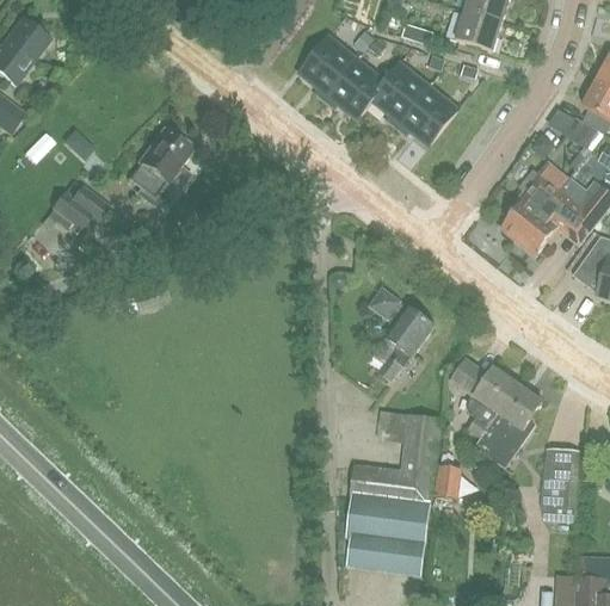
[(388,0),(387,7),(399,11),(401,0),(388,0)]
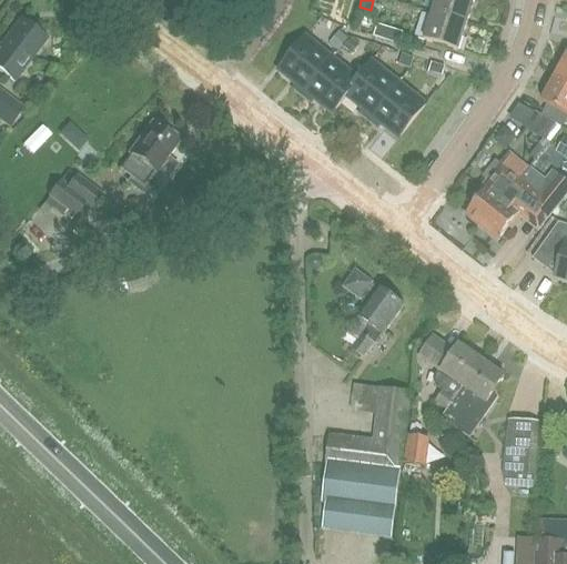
[(436,0),(433,10),(467,20),(473,0),(436,0)]
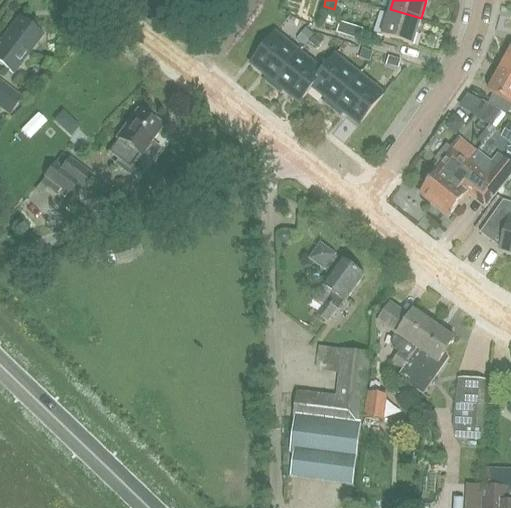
[(413,43),(421,18),(390,9),(383,34),(413,43)]
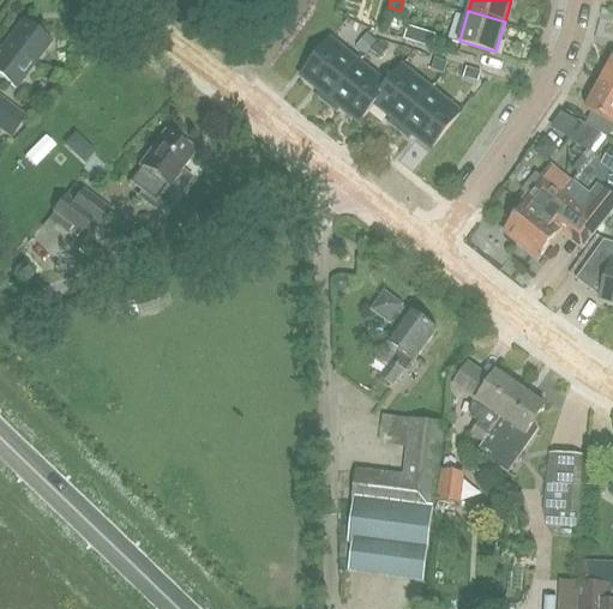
[(0,74),(13,85),(48,40),(20,18),(0,46),(0,74)]
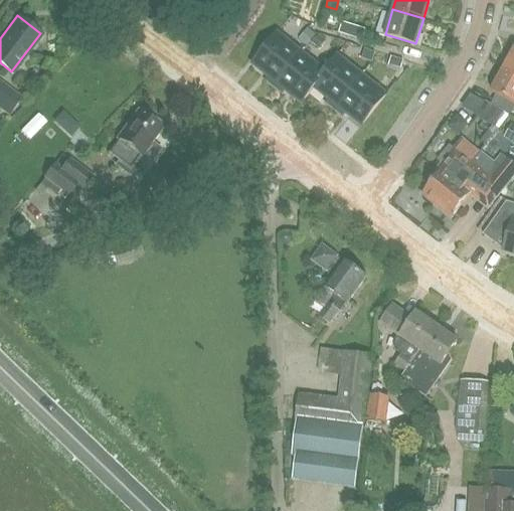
[(365,26),(341,19),(338,30),(361,38),(365,26)]
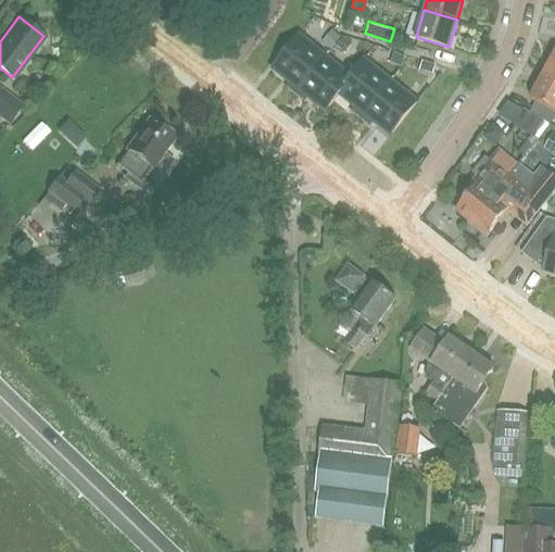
[(294,90),(324,53),(299,33),(272,65),(288,78),(285,83),(294,90)]
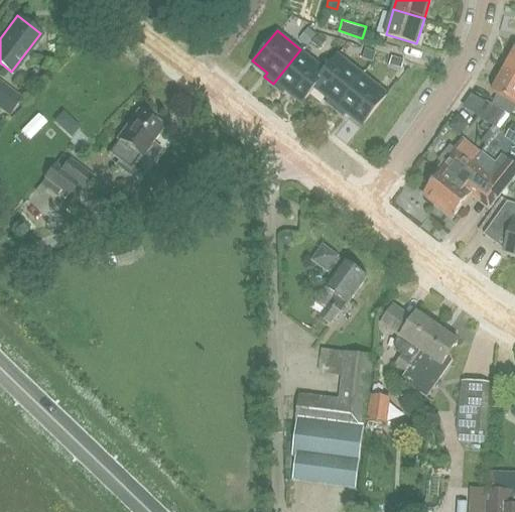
[(514,73),(514,45),(503,66),(514,73)]
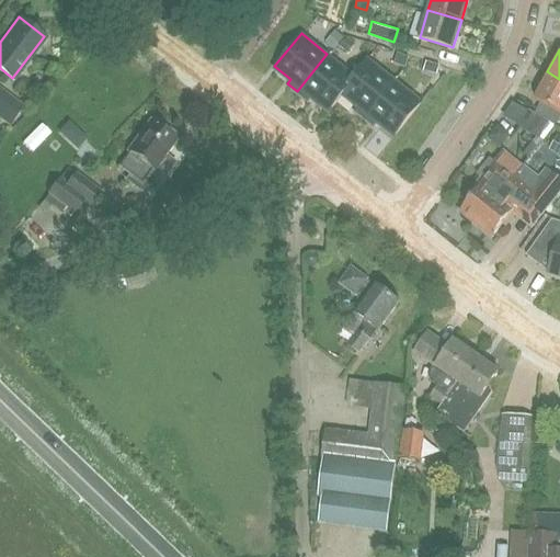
[(354,76),(353,75),(327,54),(297,91),(307,99),(310,94),(328,109),(342,92),(354,76)]
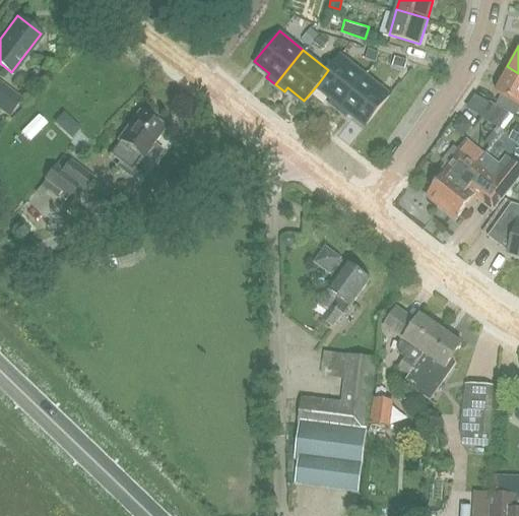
[(337,108),(365,73),(339,54),(327,69),(328,70),(317,85),(331,97),(328,101),(337,108)]
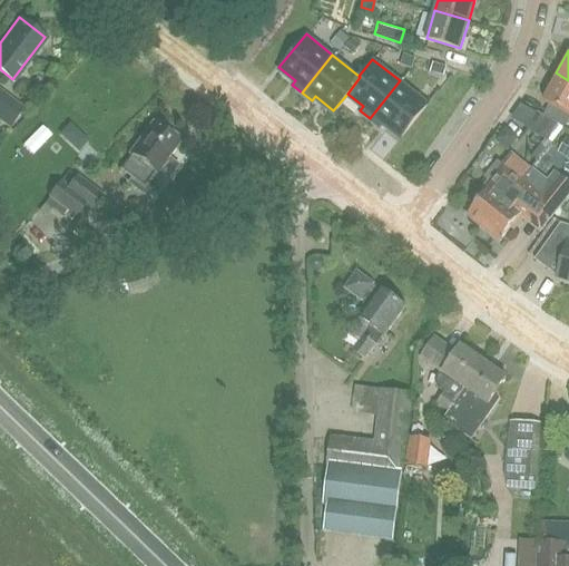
[(568,80),(556,72),(541,98),(568,114),(568,80)]
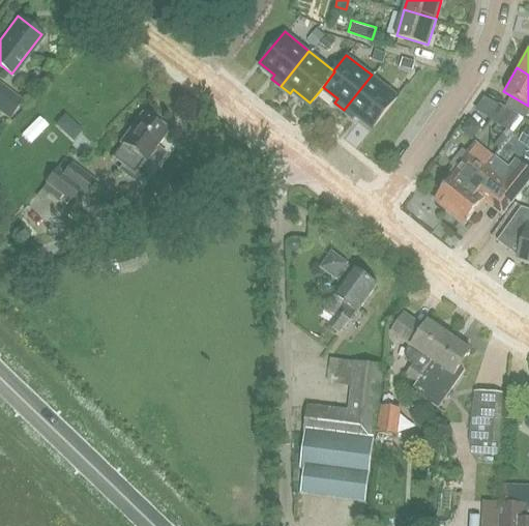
[(372,75),(344,110),(353,117),(356,113),(372,125),(398,94),(372,75)]
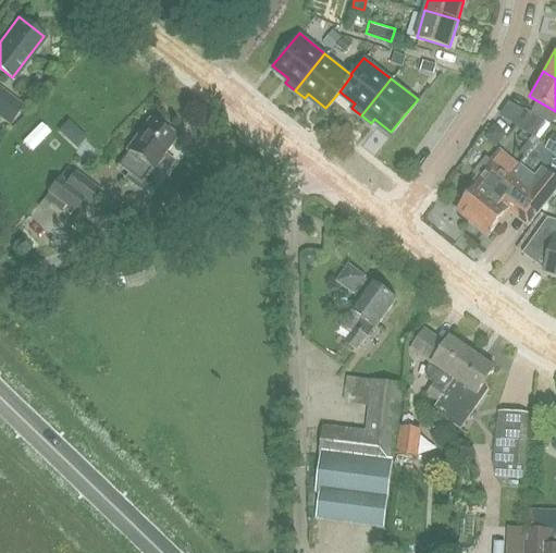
[(0,117),(9,124),(17,109),(22,100),(0,84),(0,117)]
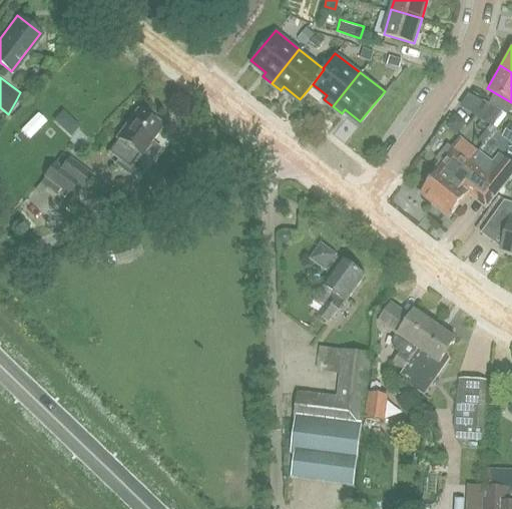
[(492,124),(501,109),(482,97),(473,113),(492,124)]
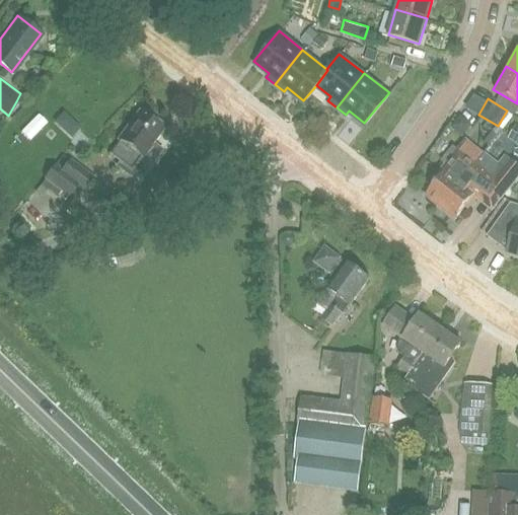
[(151,120),(152,115),(145,109),(141,112),(139,111),(118,139),(106,152),(118,160),(115,164),(129,174),(152,143),(150,141),(160,127),(151,120)]
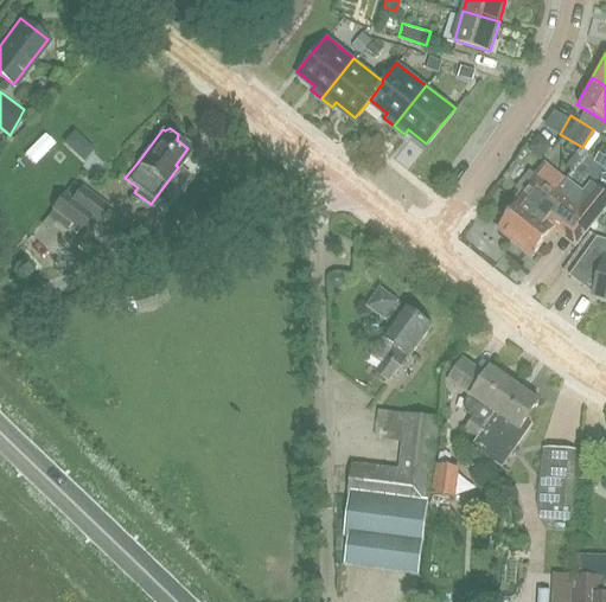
[(516,193),(505,207),(508,209),(495,224),(512,238),(565,174),(550,164),(541,175),(534,170),(516,193)]
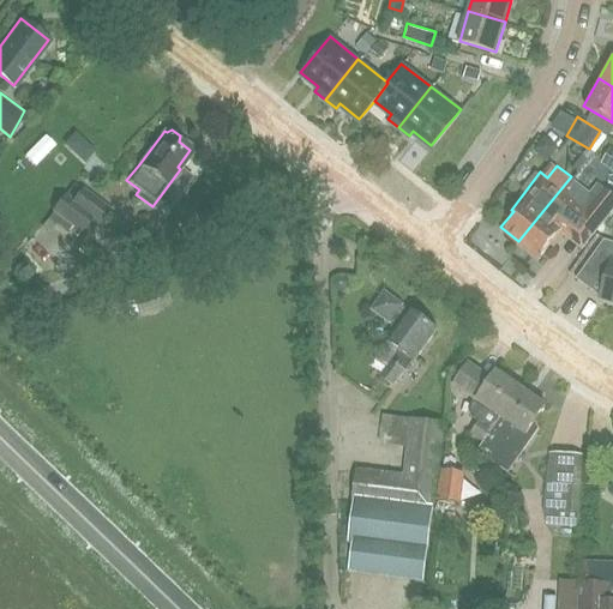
[(571,176),(518,241),(536,255),(548,241),(552,243),(562,230),(580,245),(612,203),(612,193),(595,180),(588,188),(572,175),(571,178),(571,176)]
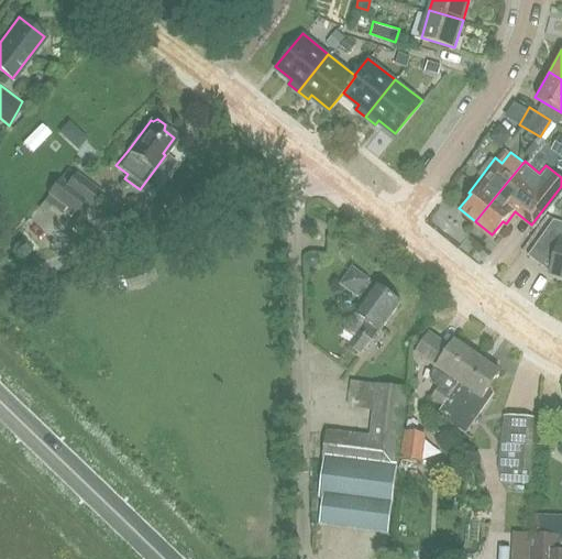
[(70,215),(81,201),(91,207),(103,192),(74,168),(65,181),(58,175),(46,192),(56,199),(54,201),(63,208),(70,215)]
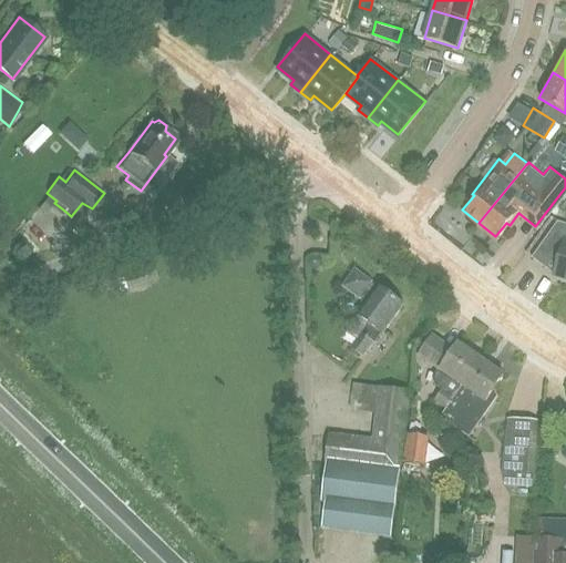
[(565,238),(565,234),(565,221),(555,217),(530,255),(547,267),(553,258),(556,260),(552,274),(565,278),(565,238)]
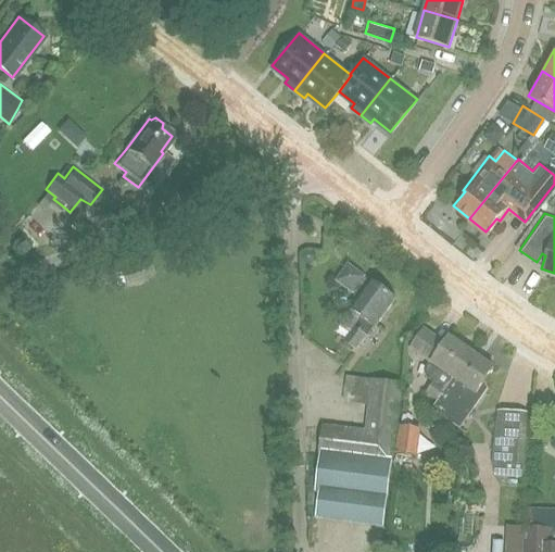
[(513,248),(525,223),(511,215),(499,241),(513,248)]
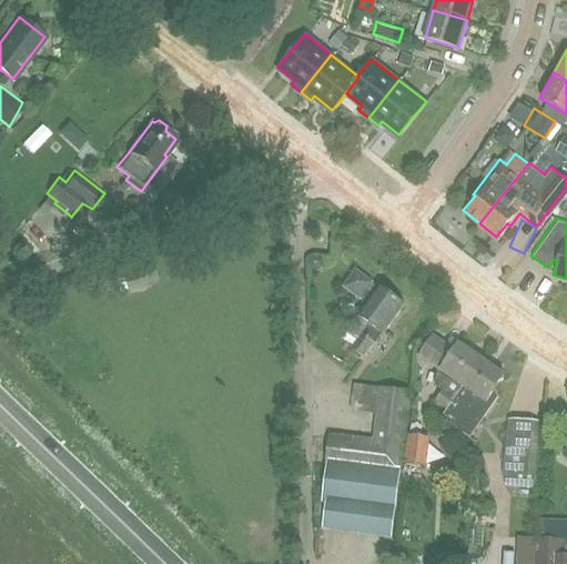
[(128,291),(147,285),(138,259),(120,264),(123,272),(121,272),(128,291)]
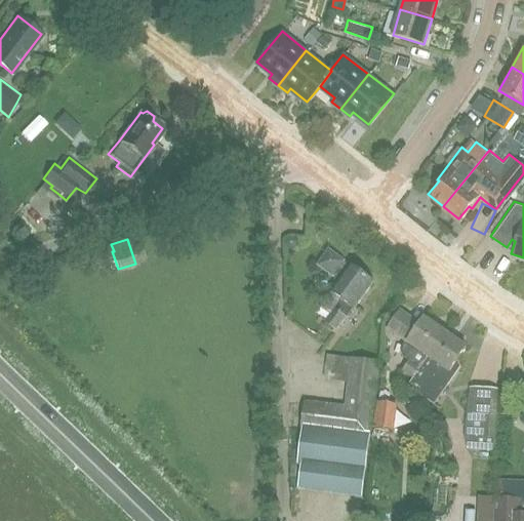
[(356,265),(352,266),(326,247),(315,263),(338,279),(329,291),(339,298),(324,320),(334,328),(351,307),(353,308),(372,280),(361,272),(361,268),(356,265)]
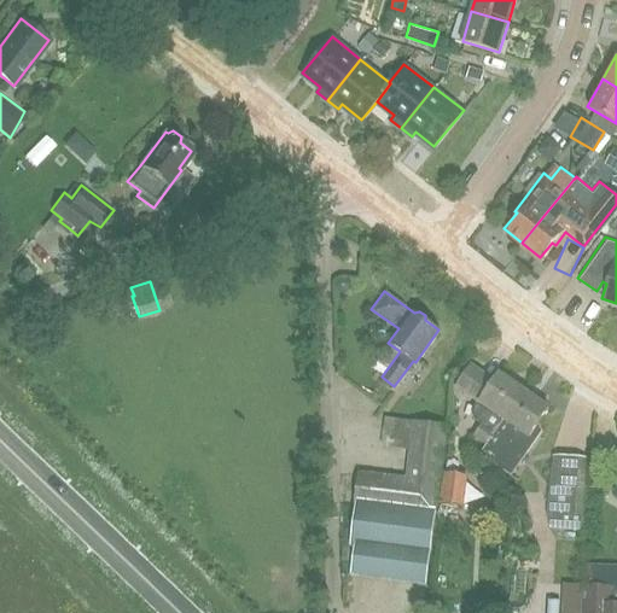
[(501,374),(498,371),(493,379),(470,362),(455,383),(476,398),(472,403),(471,410),(475,418),(481,421),(472,433),(485,443),(523,389),(511,380),(513,378),(504,371),(501,374)]
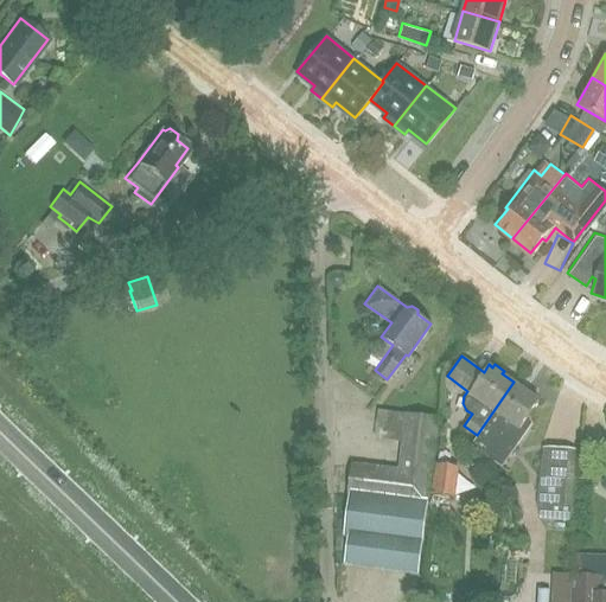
[(514,382),(477,435),(471,443),(501,463),(530,421),(527,414),(537,398),(514,382)]
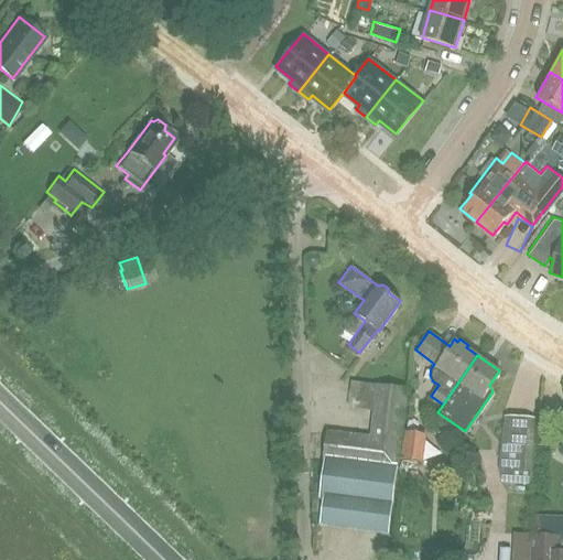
[(389,531),(408,386),(375,381),(368,433),(325,428),(317,495),(323,495),(320,523),(389,531)]
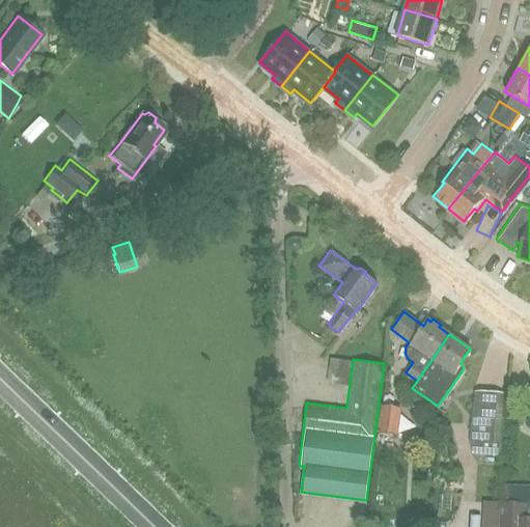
[(503,391),(473,390),(468,449),(471,452),(495,453),(495,451),(501,451),(503,391)]
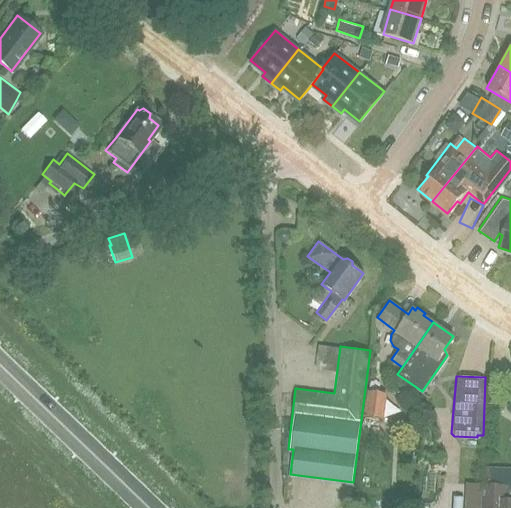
[(369,384),(370,412),(388,410),(387,383),(369,384)]
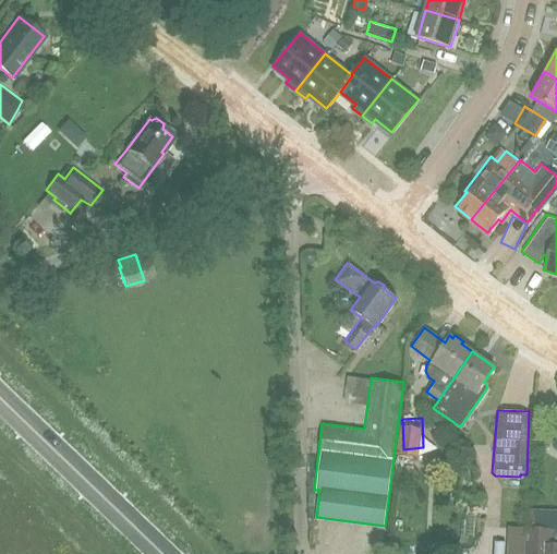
[(528,525),(553,527),(553,526),(556,526),(556,507),(529,506),(528,525)]
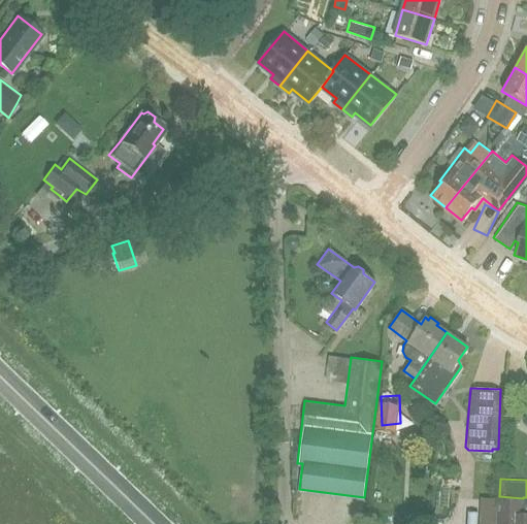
[(499,497),(496,497),(494,523),(526,523),(526,515),(522,515),(523,498),(499,496),(499,497)]
